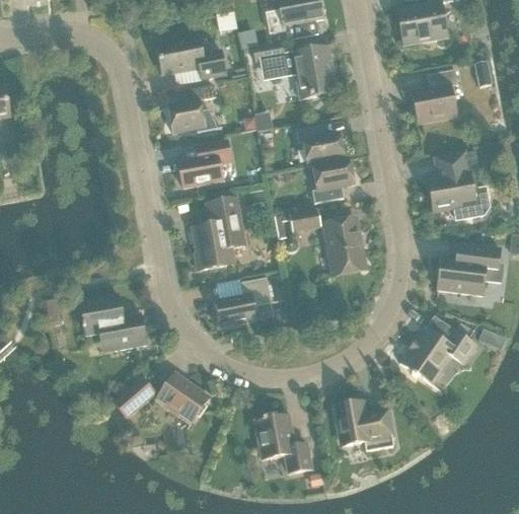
[(285,23),(322,17),(319,0),(278,0),(279,7),(265,10),(269,32),(286,28),(285,23)]
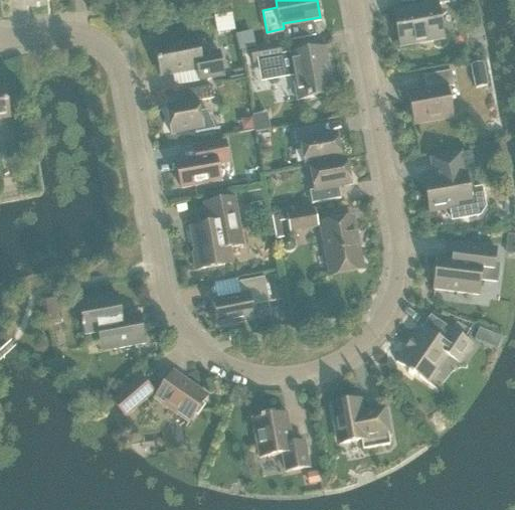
[(437,0),(423,0),(424,2),(393,8),(399,41),(443,33),(437,0)]
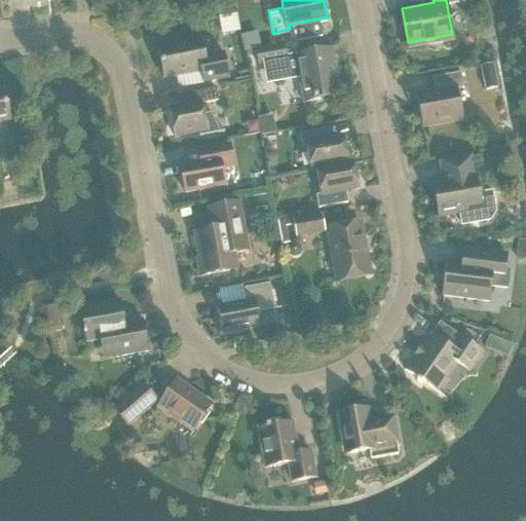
[(203,78),(228,73),(224,48),(204,52),(201,37),(158,45),(163,72),(200,65),(203,78)]
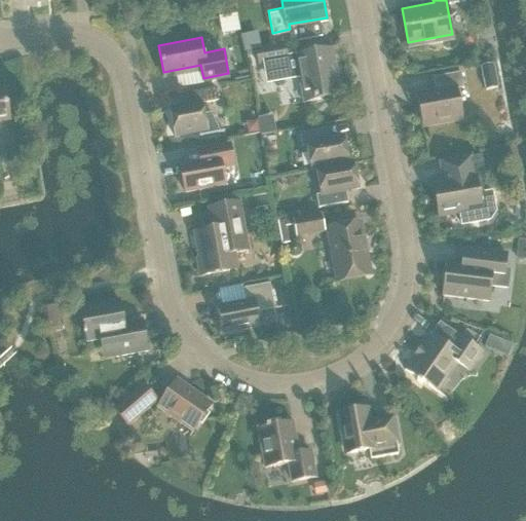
[(258,61),(287,56),(285,41),(256,46),(258,61)]
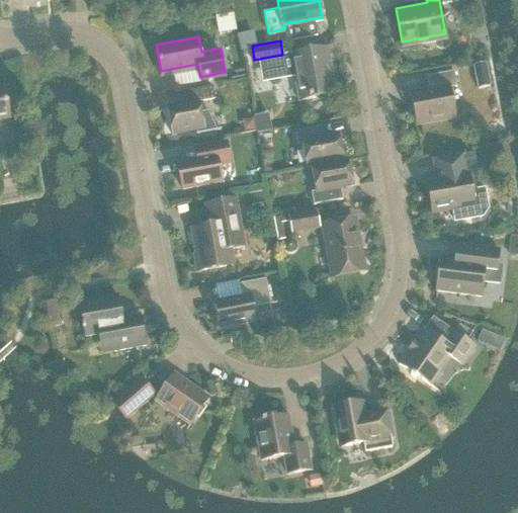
[(298,96),(336,90),(327,45),(290,52),(298,96)]
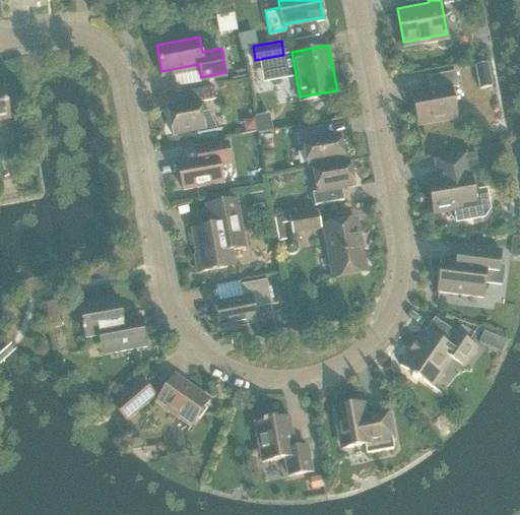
[(451,84),(458,82),(455,67),(428,72),(430,87),(412,90),(417,121),(457,114),(451,84)]
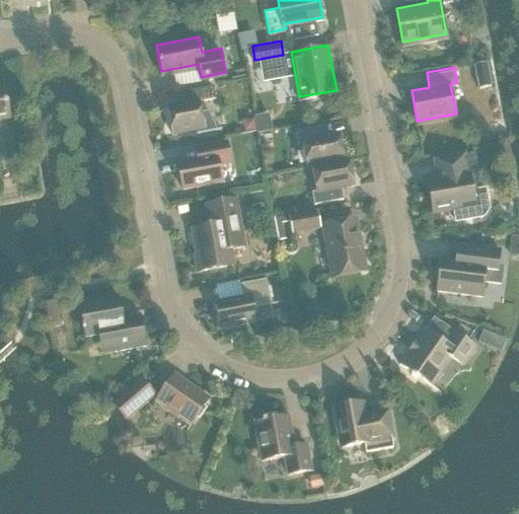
[(200,98),(215,95),(213,82),(189,87),(191,99),(167,103),(172,132),(196,127),(197,131),(217,127),(209,106),(202,107),(200,98)]
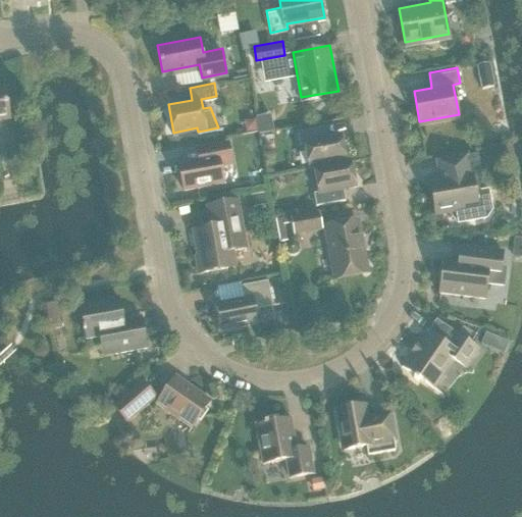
[(4,85),(0,85),(0,115),(9,114),(4,85)]
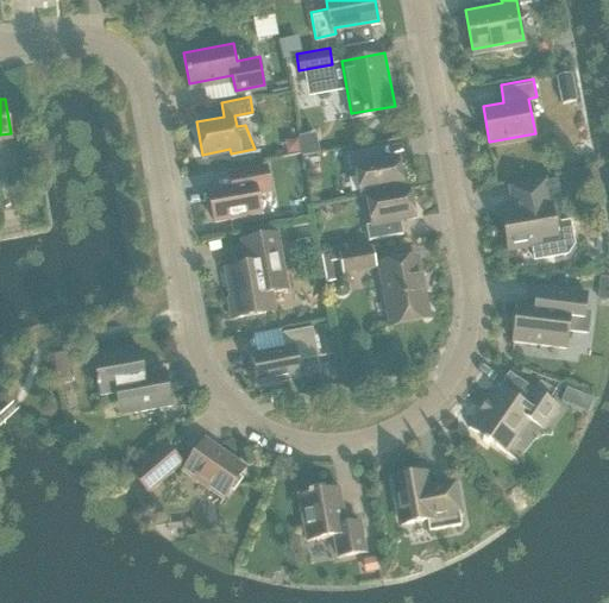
[(359,190),(384,186),(403,182),(397,155),(383,158),(381,143),(346,150),(350,164),(355,163),(359,190)]
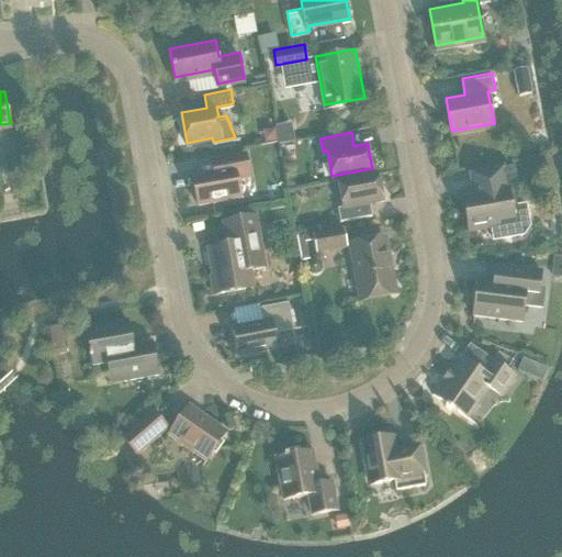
[(236,175),(249,173),(245,149),(218,155),(222,168),(192,174),(198,201),(239,193),(236,175)]
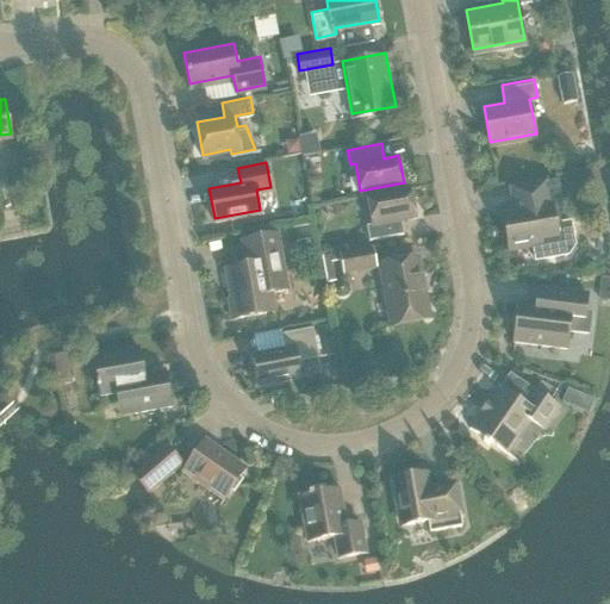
[(547,195),(561,193),(558,176),(511,185),(515,201),(518,200),(520,209),(503,211),(509,246),(558,236),(552,203),(548,204),(547,195)]
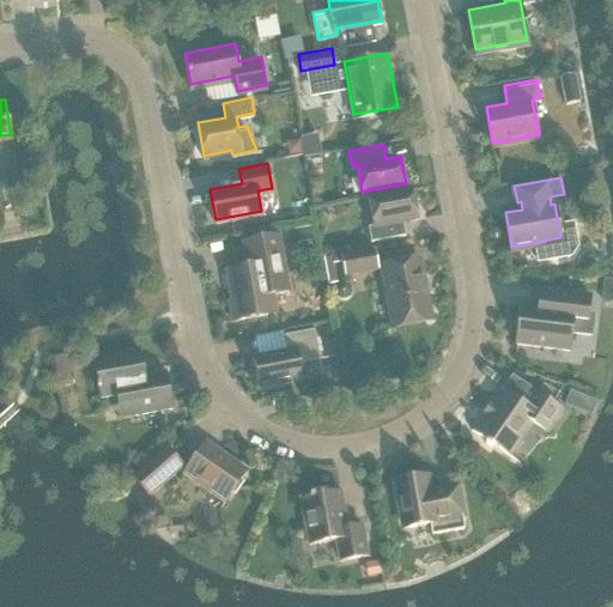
[(402,217),(417,214),(412,186),(388,190),(369,195),(374,222),(368,223),(371,238),(405,231),(402,217)]
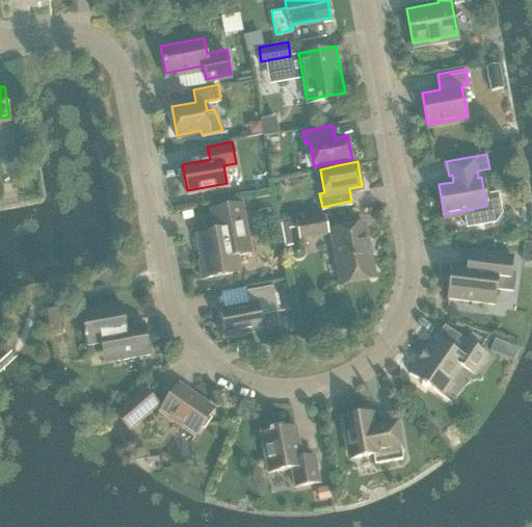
[(236,253),(253,249),(244,200),(212,206),(216,228),(198,231),(203,257),(198,258),(202,274),(238,268),(236,253)]
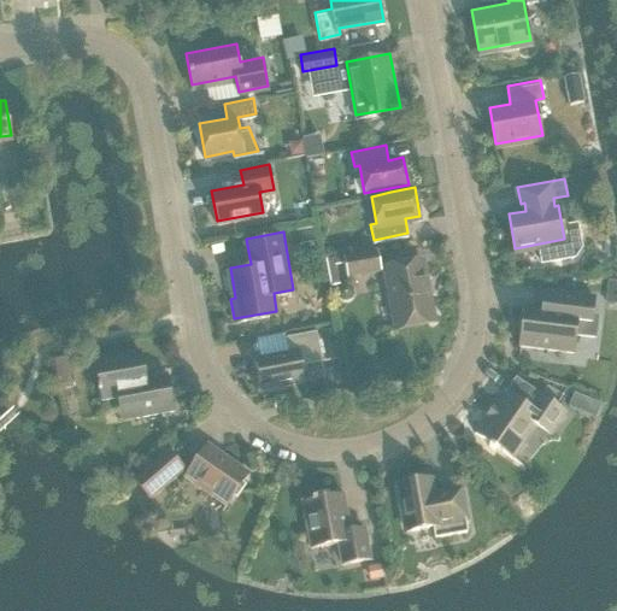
[(348,271),(380,265),(376,248),(345,254),(348,271)]
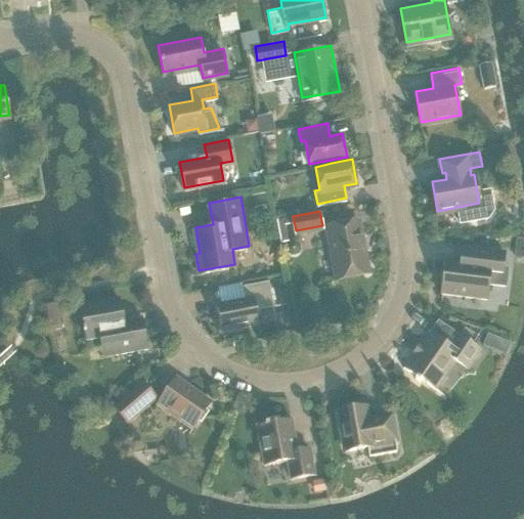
[(337,277),(368,271),(358,218),(326,224),(335,270),(337,277)]
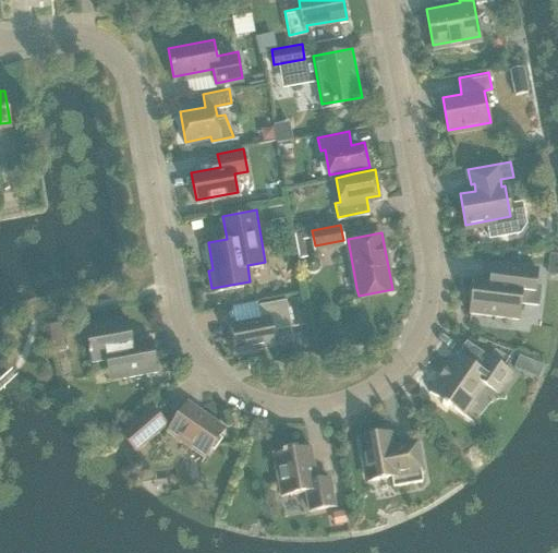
[(534,283),(536,265),(506,260),(505,277),(474,274),(470,310),(518,315),(520,299),(537,301),(540,283),(534,283)]
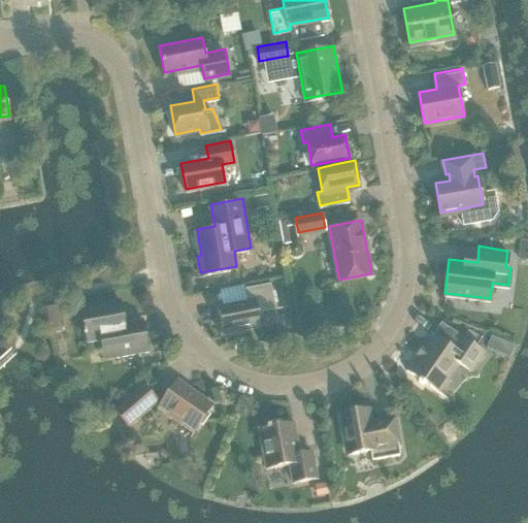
[(258,308),(275,305),(270,281),(244,286),(246,298),(219,303),(224,331),(261,324),(258,308)]
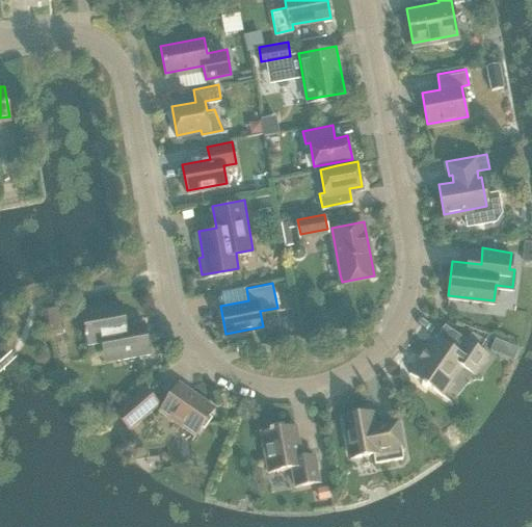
[(144,317),(125,320),(121,299),(81,307),(87,342),(100,340),(103,360),(151,351),(144,317)]
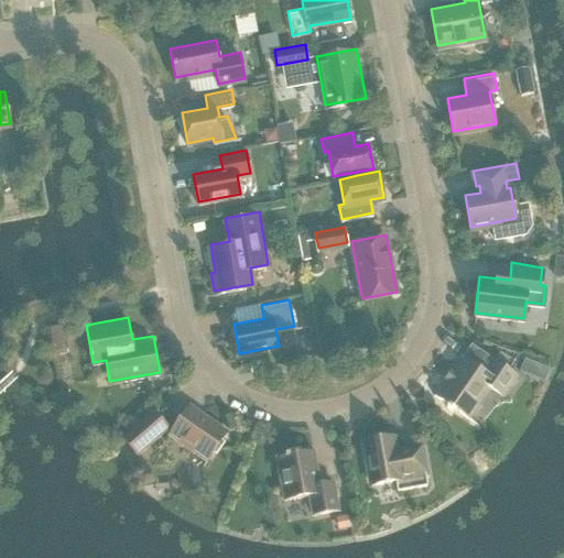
[(63,321),(49,325),(54,349),(67,347),(63,321)]
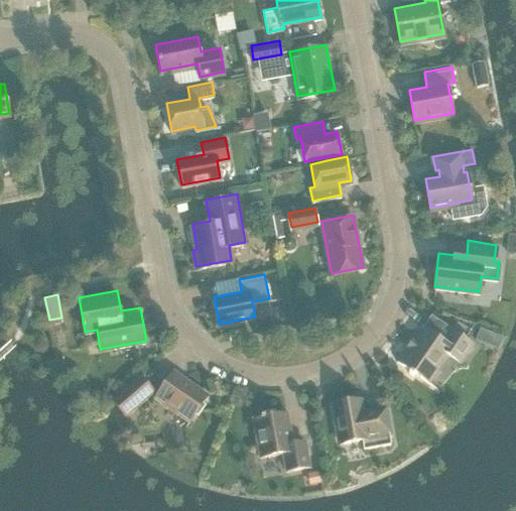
[(461,360),(474,341),(450,325),(442,337),(421,323),(396,359),(427,380),(447,351),(461,360)]
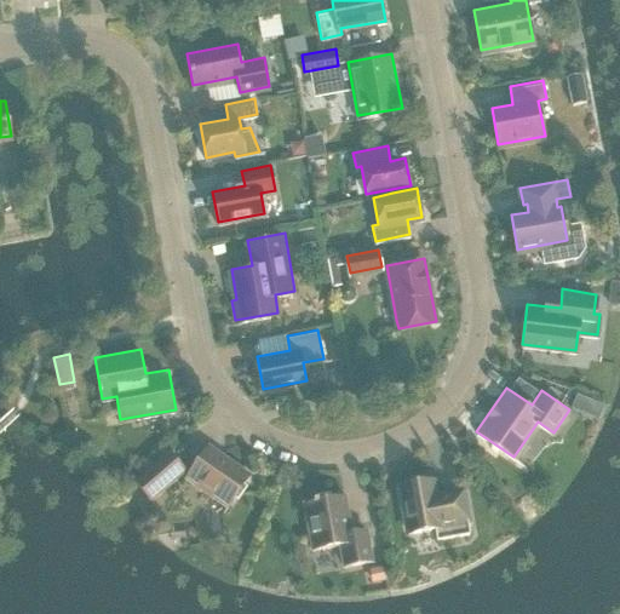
[(597,414),(603,402),(577,391),(572,403),(597,414)]
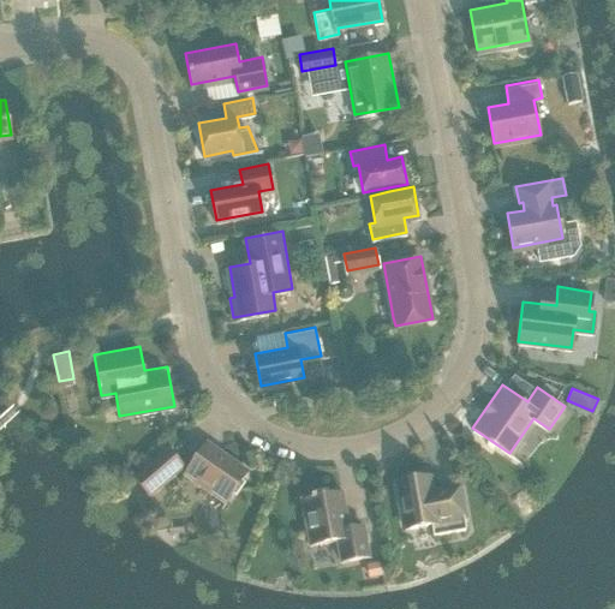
[(226,499),(248,469),(207,440),(185,470),(226,499)]
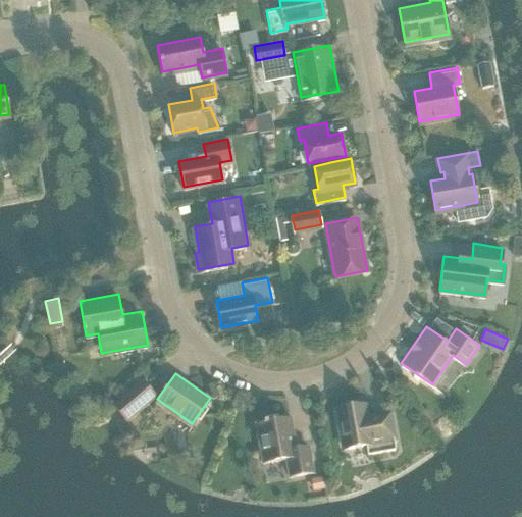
[(157,394),(142,376),(111,403),(126,420),(157,394)]
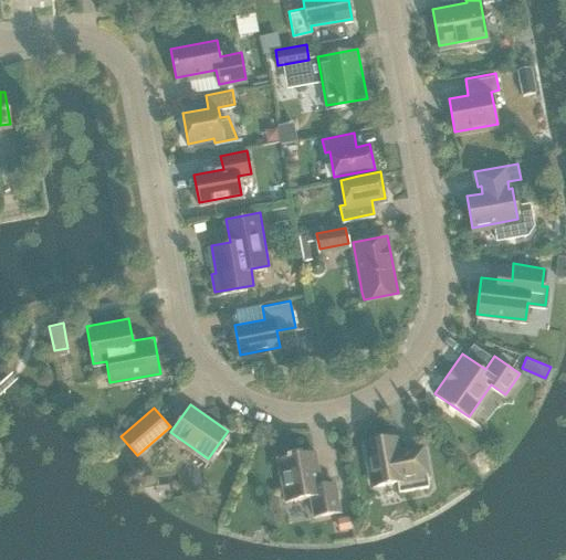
[(398,489),(428,484),(421,448),(397,453),(394,435),(365,441),(373,484),(397,479),(398,489)]
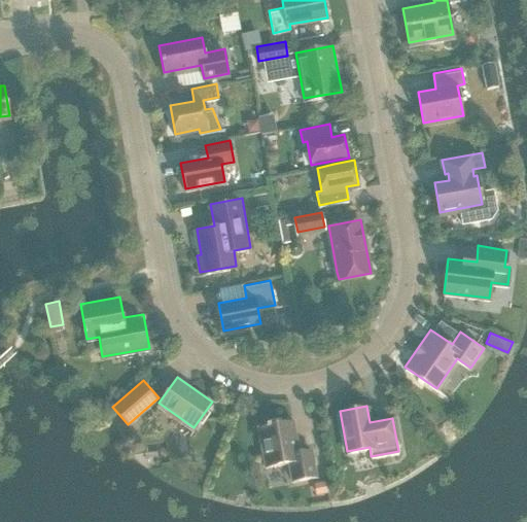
[(292,479),(316,475),(311,448),(299,450),(293,419),(258,425),(266,464),(289,460),(292,479)]
